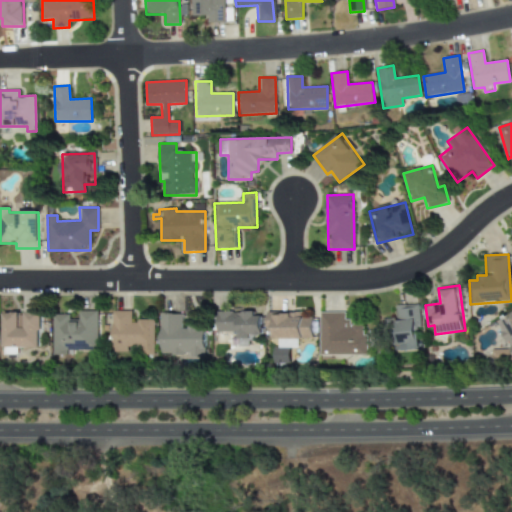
[(394,306),(397,351),(420,350),(417,304),(394,306)]
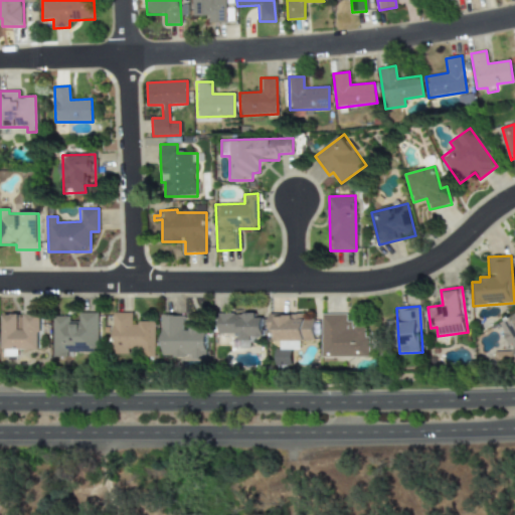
[(53,317),(53,354),(99,354),(99,314),(79,313),(79,322),(70,322),(70,317),(53,317)]
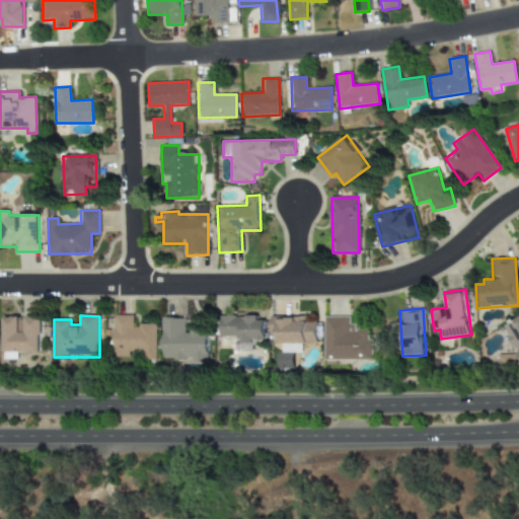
[(157,360),(157,325),(134,325),(134,315),(115,316),(115,356),(144,356),(144,360),(157,360)]
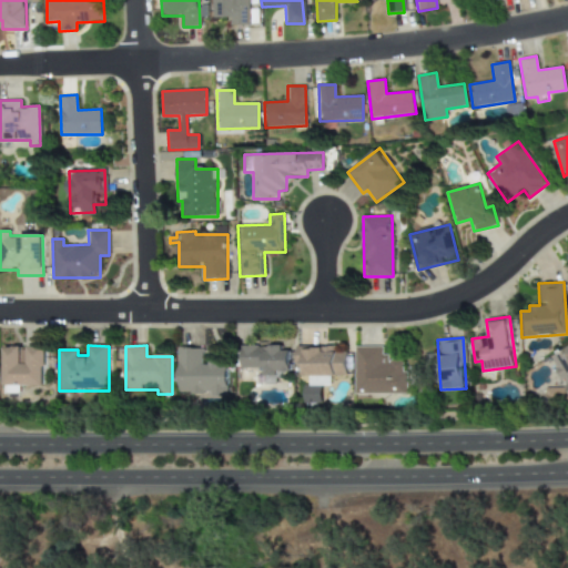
[(4,347),(4,394),(20,393),(20,386),(46,386),(46,346),(4,347)]
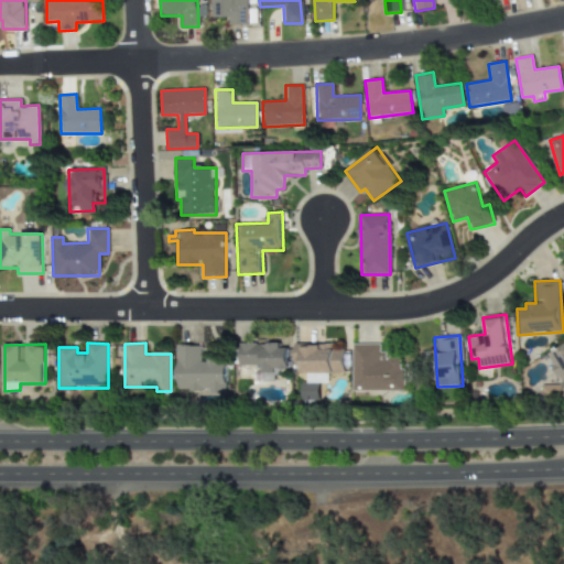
[(345,373),(345,350),(334,350),(334,344),(294,344),(294,366),(303,366),(303,401),(320,401),(320,383),(329,383),(329,373),(345,373)]
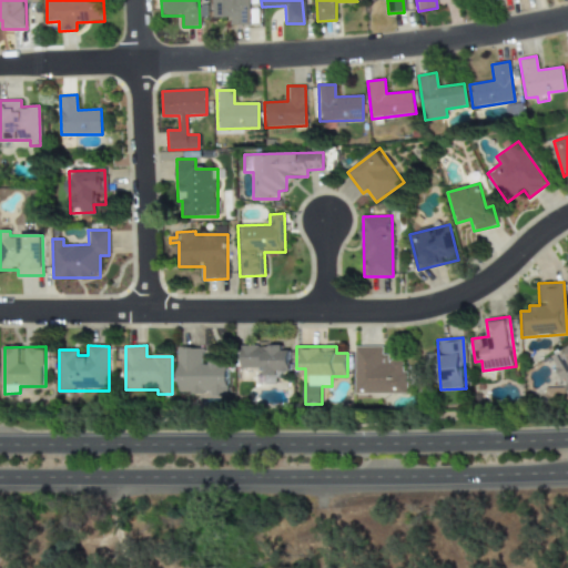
[(406,394),(405,357),(383,358),(383,346),(355,347),(355,395),(406,394)]
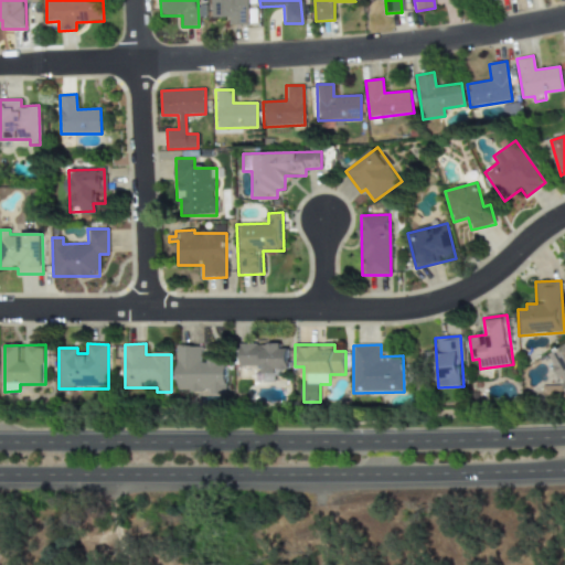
[(564,344),(545,356),(564,387),(564,344)]
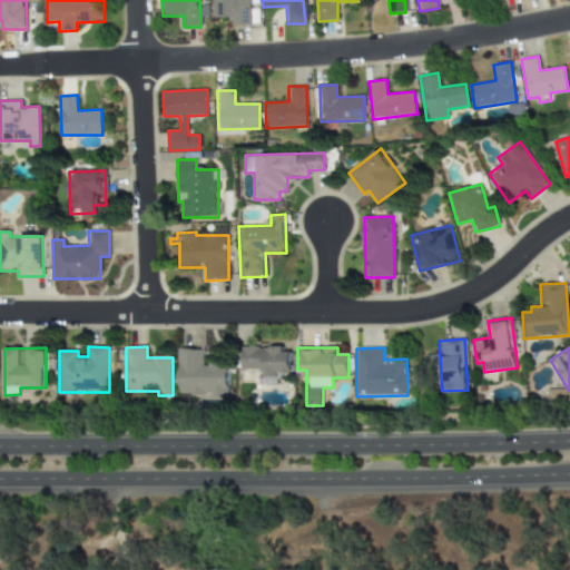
[(242,370),(265,370),(265,385),(278,385),(277,374),(292,374),(291,349),(242,349),(242,370)]
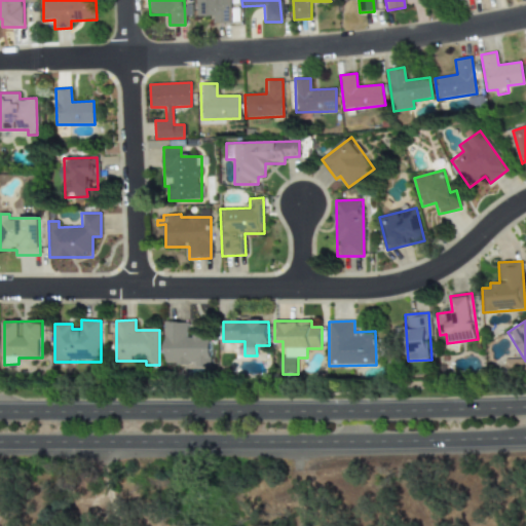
[(188,323),(165,323),(164,365),(210,366),(211,336),(188,336),(188,323)]
